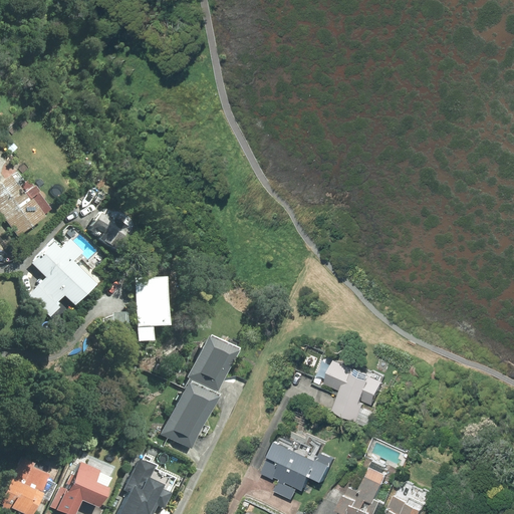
[(24,183),(16,172),(0,183),(0,213),(17,237),(44,217),(43,215),(50,209),(28,179),(24,183)]
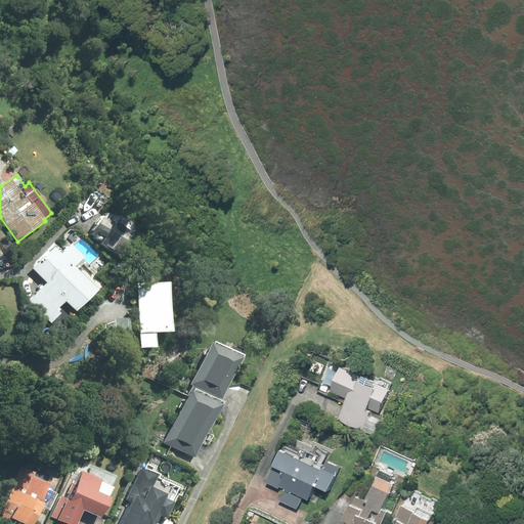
[(134,235),(100,217),(93,230),(107,237),(104,243),(124,254),(134,235)]
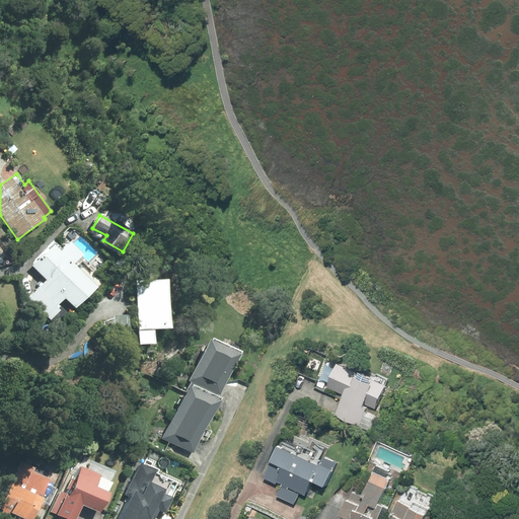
[(59,249),(53,243),(30,265),(46,280),(27,298),(50,319),(68,301),(73,306),(94,286),(76,268),(85,258),(67,240),(59,249)]
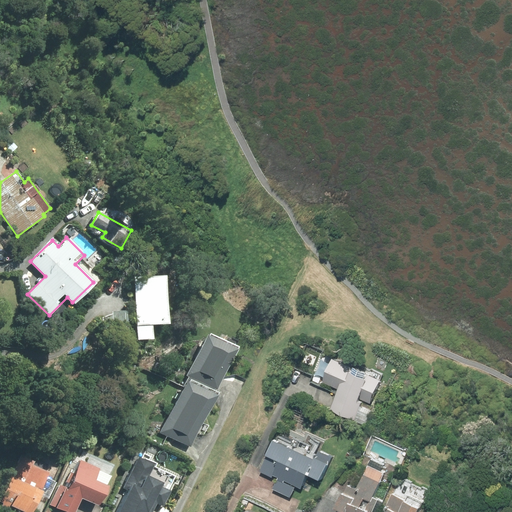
[(165,275),(132,276),(135,339),(151,338),(150,324),(167,323),(165,275)]
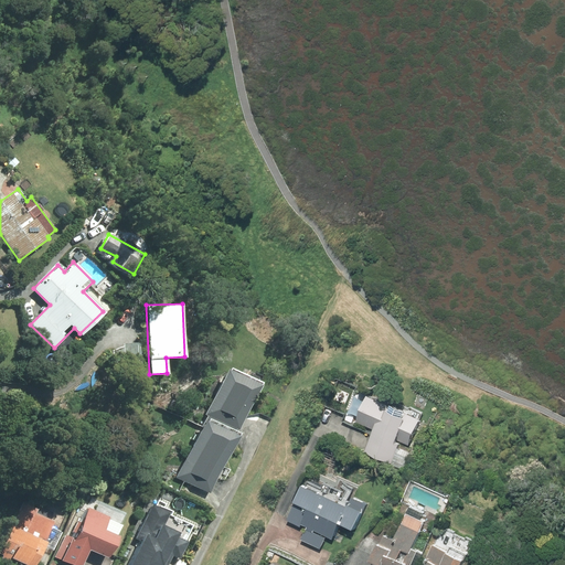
[(259,383),(227,369),(205,418),(236,433),(259,383)]
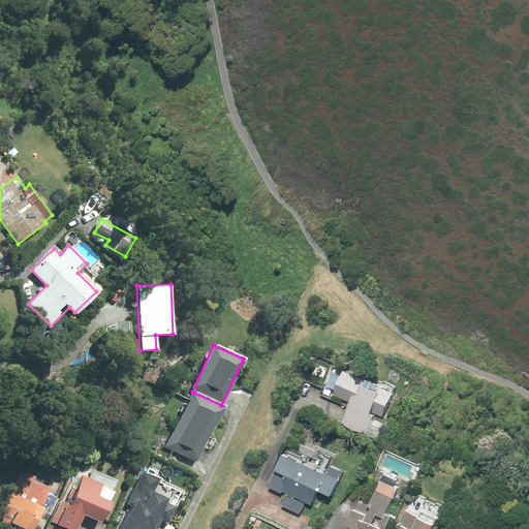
[(345,422),(369,432),(378,412),(385,415),(399,386),(373,375),(371,378),(350,369),(339,395),(354,401),(345,422)]
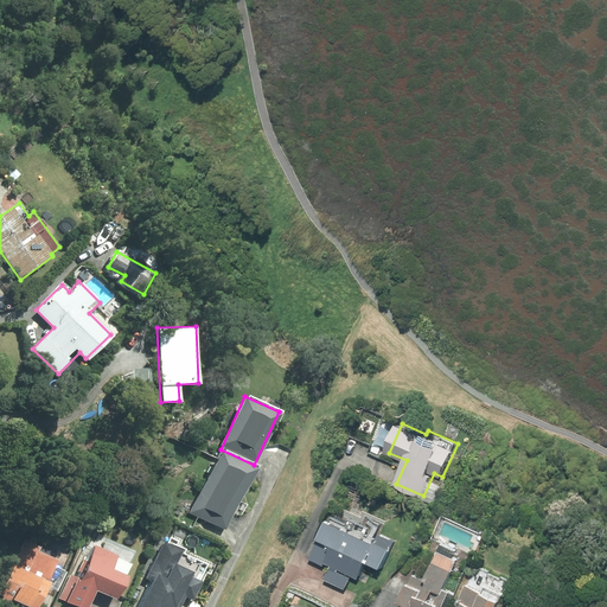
[(254,465),(221,449),(191,511),(225,528),(255,466),(254,465)]
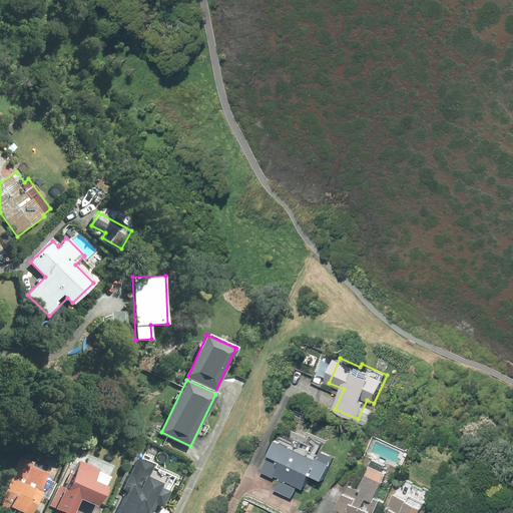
[(285,439),(280,437),(264,472),(282,480),(278,489),(295,496),(300,484),(306,487),(313,471),(326,477),(336,457),(321,449),(322,446),(289,431),(285,439)]
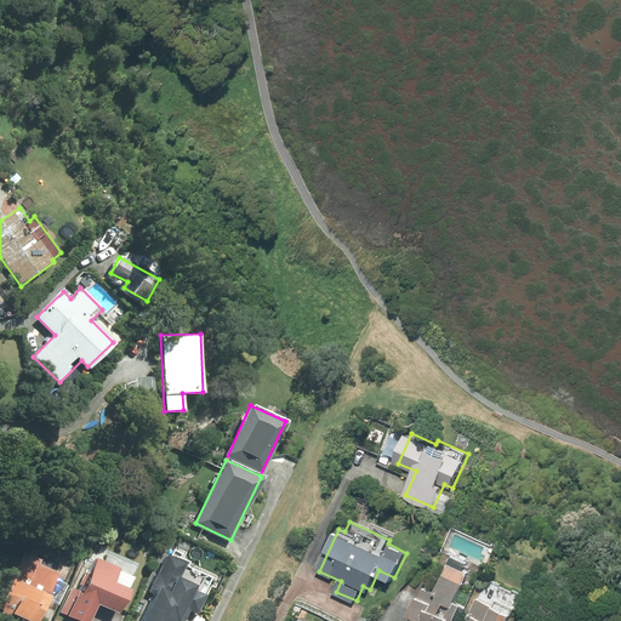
[(40,559),(24,552),(12,576),(50,593),(58,571),(39,563),(40,559)]
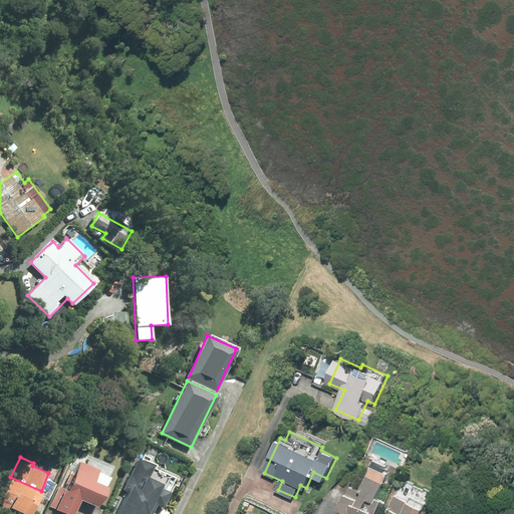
[(156,466),(138,458),(122,490),(127,492),(116,513),(144,513),(145,513),(152,513),(156,505),(163,508),(170,492),(168,491),(174,478),(155,469),(156,466)]
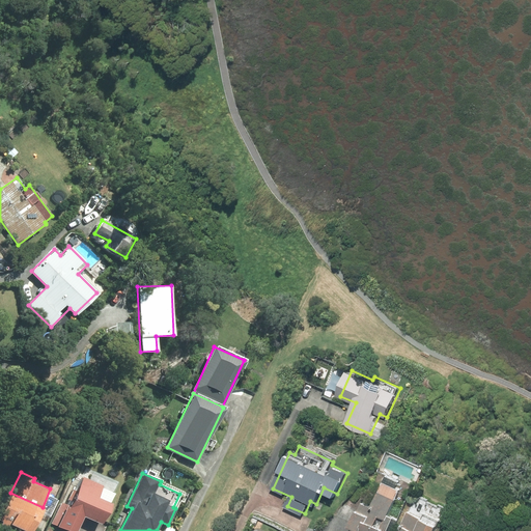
[(102,485),(82,477),(67,508),(77,512),(101,523),(109,503),(96,497),(102,485)]
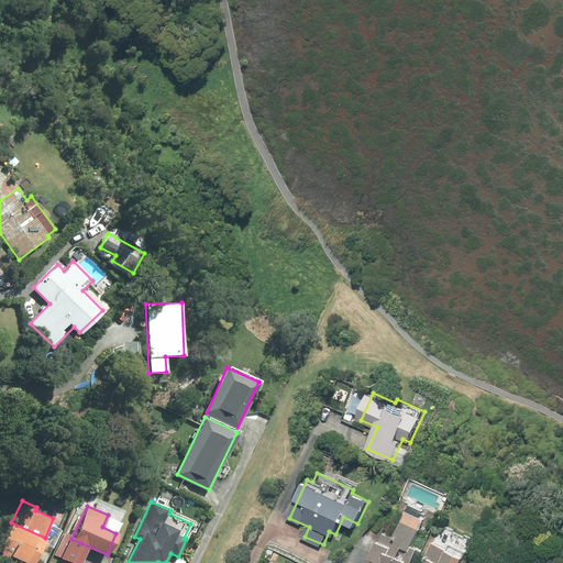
[(386,532),(375,555),(386,561),(385,562),(407,562),(409,560),(412,562),(419,548),(414,545),(427,518),(409,509),(396,537),(386,532)]
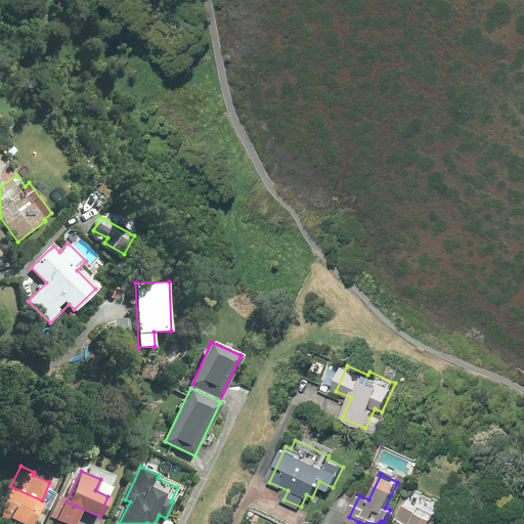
[(31,523),(42,500),(10,486),(0,508),(0,513),(2,514),(0,517),(16,523),(31,523)]
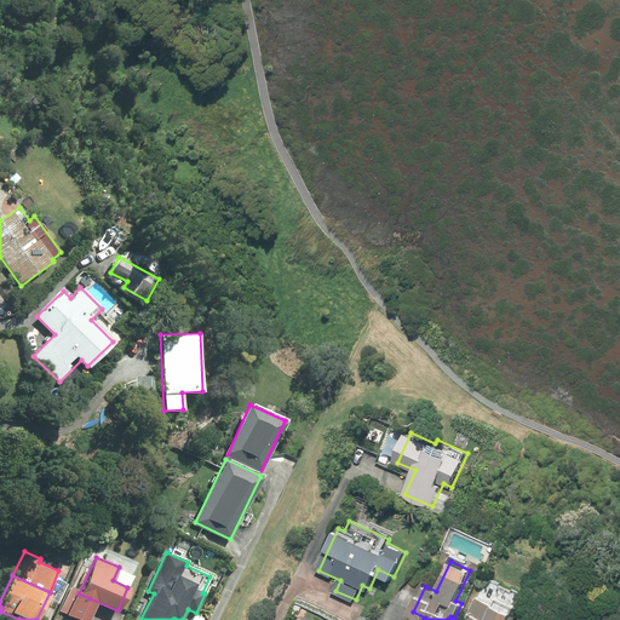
[(86,607),(90,598),(79,593),(74,591),(64,613),(79,619),(82,619),(89,608),(86,607)]
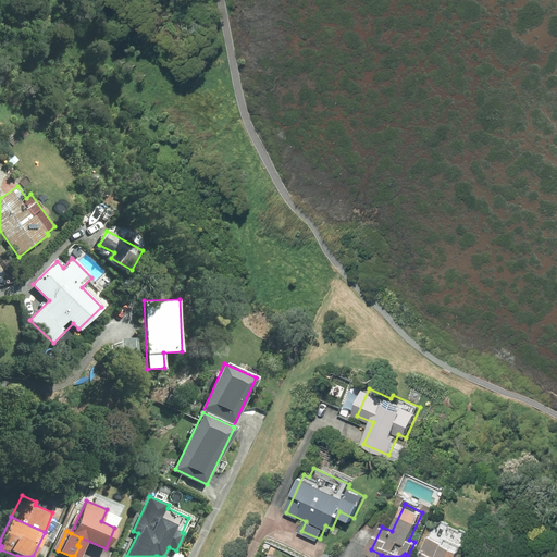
[(458,556),(462,551),(431,535),(420,556),(458,556)]
